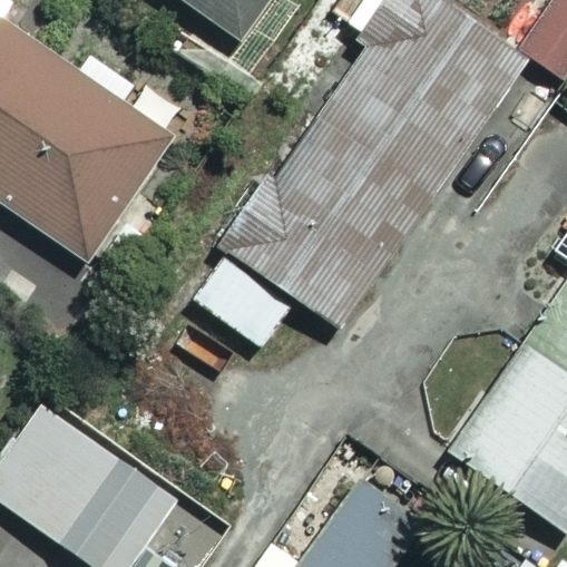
[(266,0),(178,0),(236,42),(266,0)]
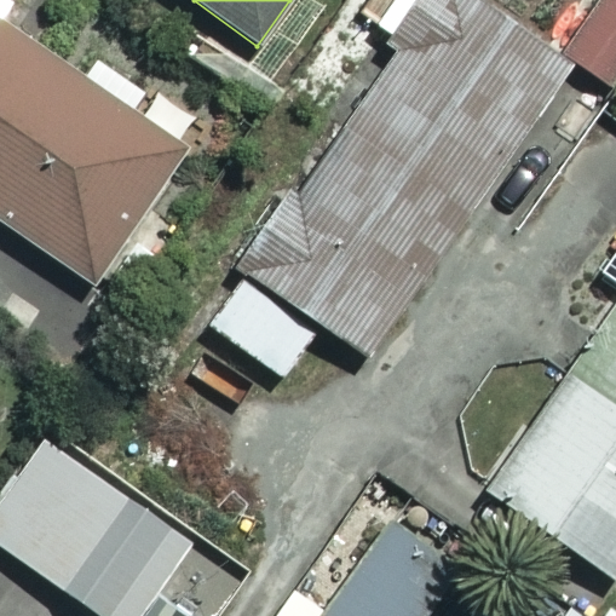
[(574,64),(479,0),(431,0),(207,326),(283,379),(322,324),(370,358),(574,64)]
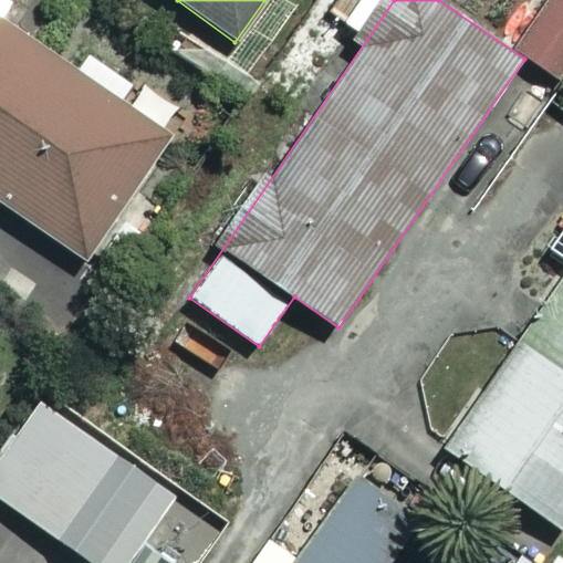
[(562,0),(551,0),(518,53),(562,82),(562,0)]
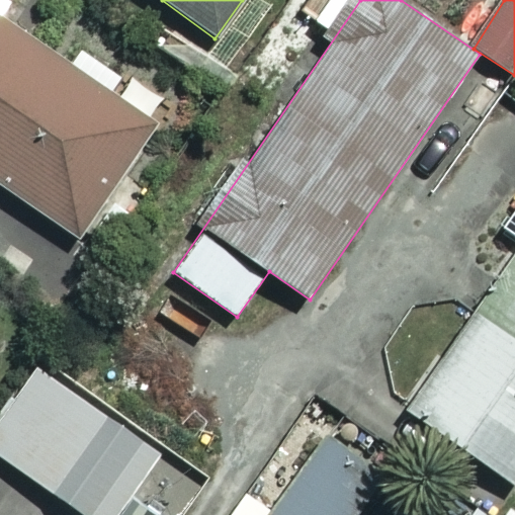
[(72,68),(0,18),(0,185),(80,240),(157,129),(104,92),(117,73),(84,50),(72,68)]
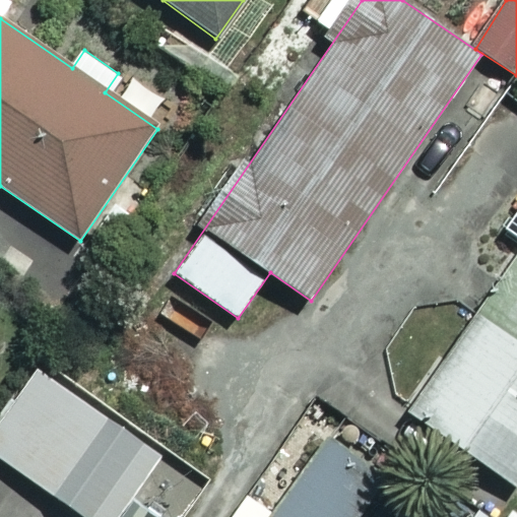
[(516,253),(408,413),(516,488),(516,253)]
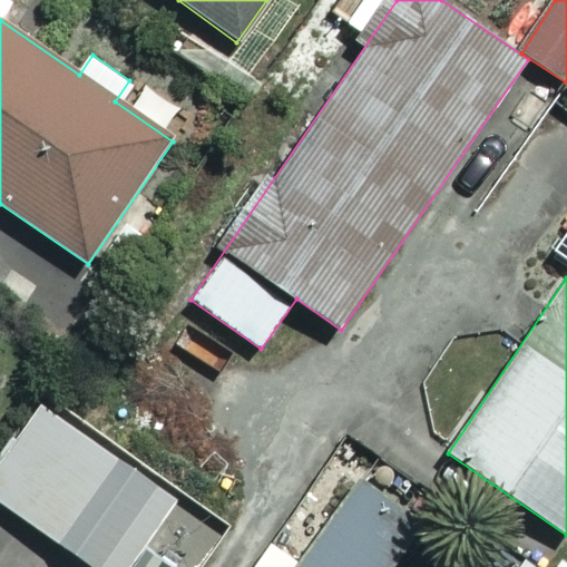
[(126,566),(174,502),(39,406),(0,459),(0,501),(90,566),(126,566)]
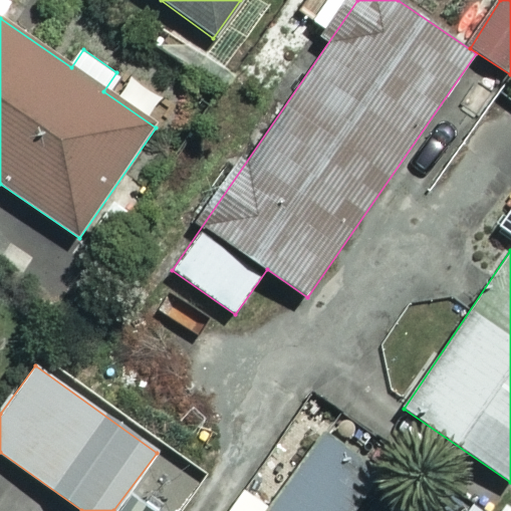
[(349,510),(380,468),(324,429),(266,510),(349,510)]
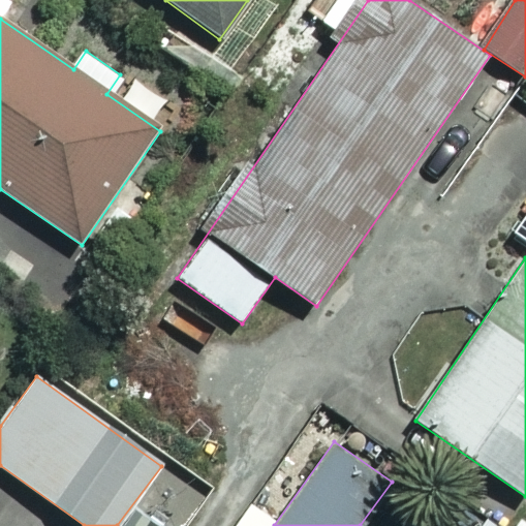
[(524,525),(500,505),(483,525),(524,525)]
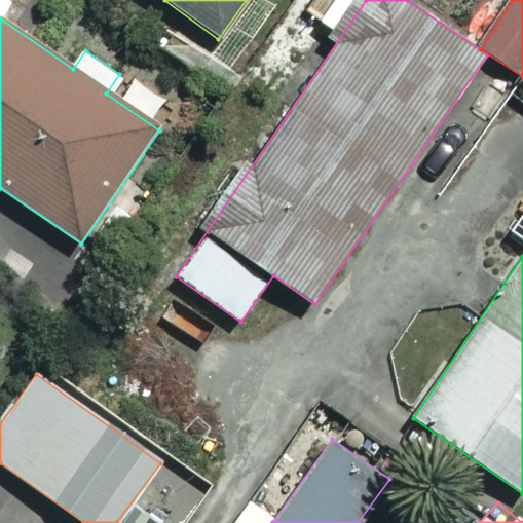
All buildings are outlined.
